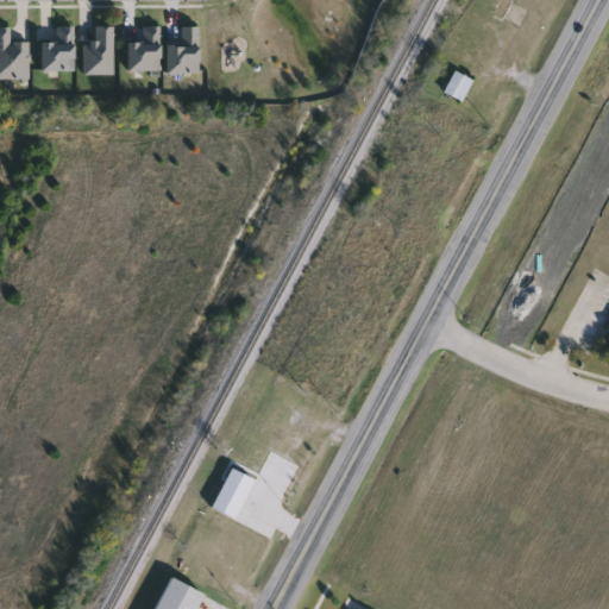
[(82,74),(82,39),(94,39),(94,25),(112,25),(112,74),(82,74)]
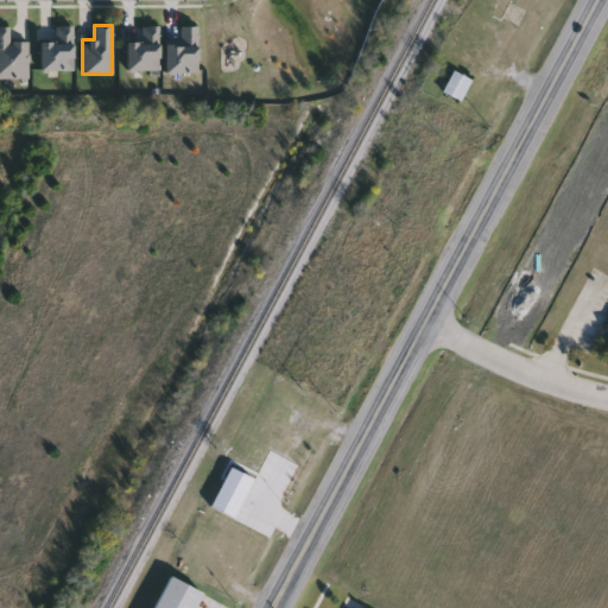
[(443,92),(455,71),(473,81),(461,101),(443,92)]
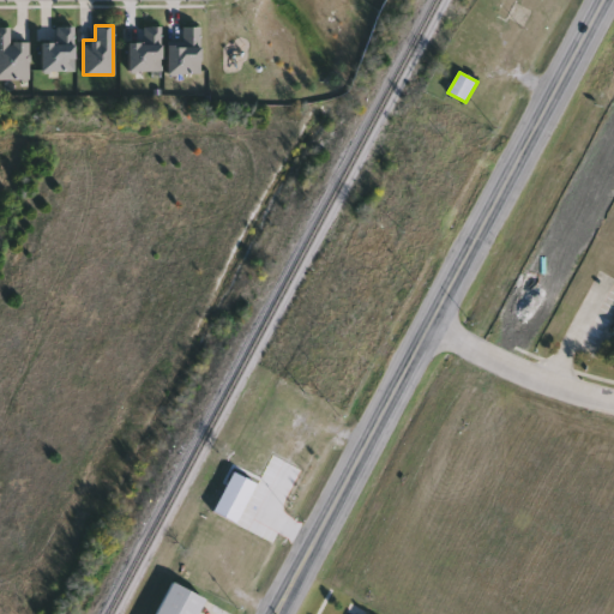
[(256,482),(240,523),(216,513),(232,473),(256,482)]
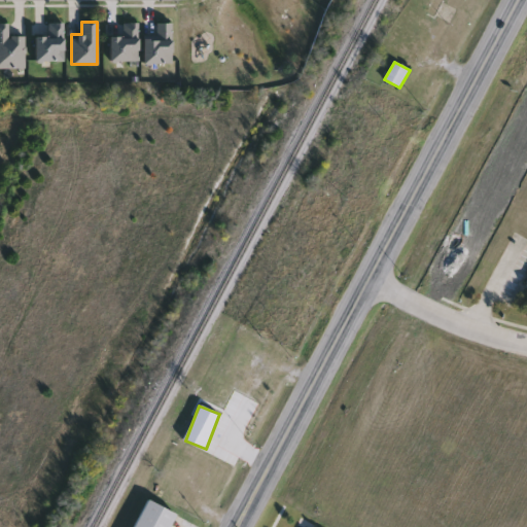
[(166,526),(130,526),(146,498),(174,514),(166,526)]
